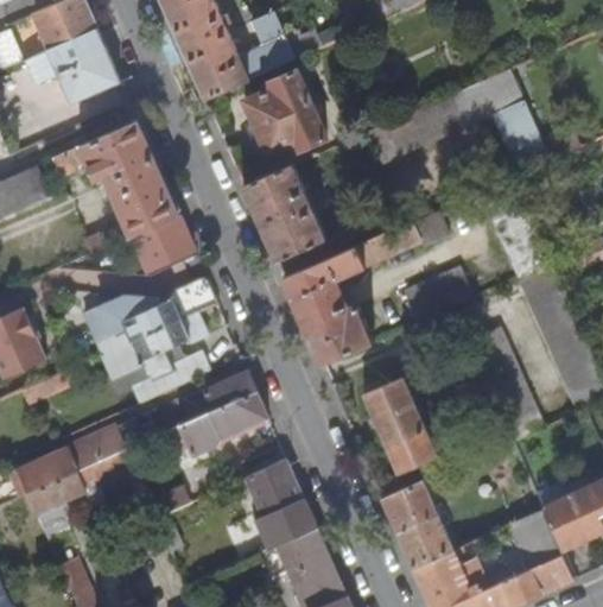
[(61,0),(31,13),(48,50),(95,29),(82,0),(61,0)]
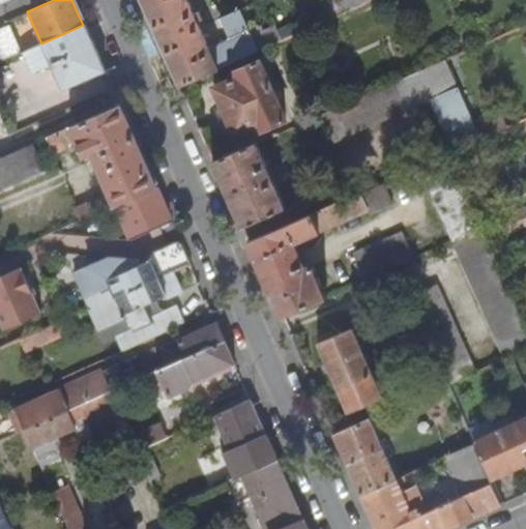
[(140,0),(179,87),(280,41),(274,30),(258,37),(255,30),(247,33),(238,12),(218,21),(228,41),(209,50),(196,23),(201,20),(197,11),(192,13),(185,0),(140,0)]
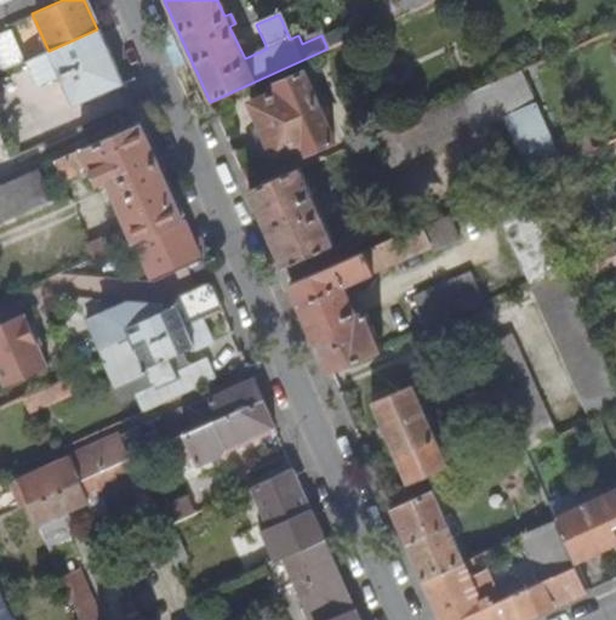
[(393,0),(395,5),(400,16),(412,11),(408,0),(393,0)]
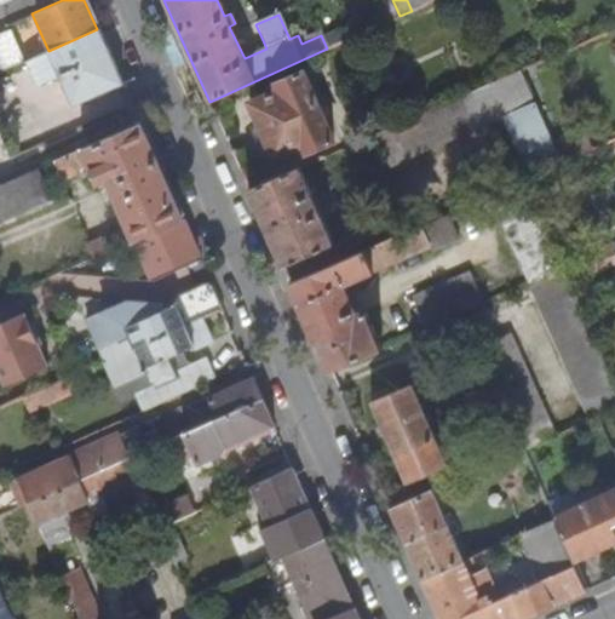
[(407,0),(412,11),(435,0),(407,0)]
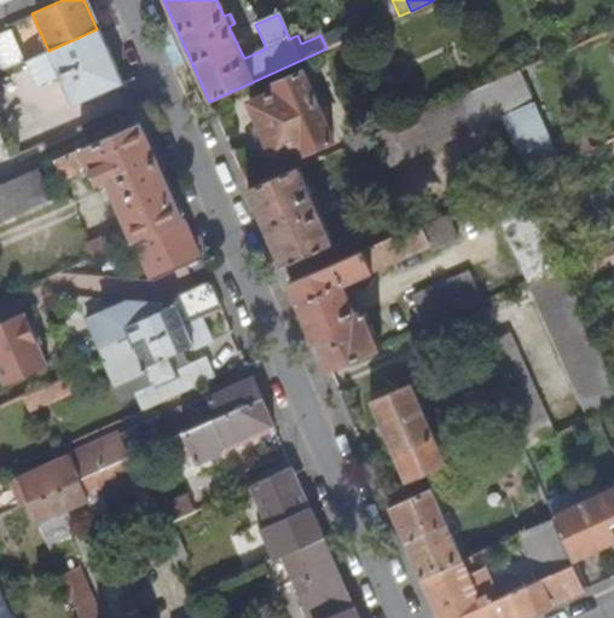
[(378,12),(384,23),(399,16),(394,5),(378,12)]
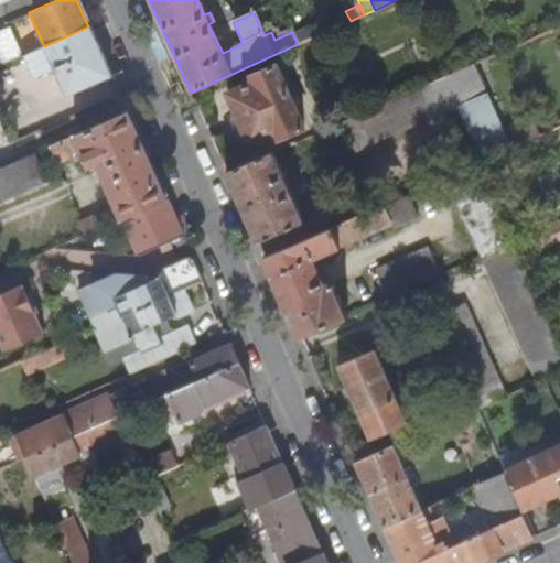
[(27,54),(35,75),(52,67),(64,94),(110,74),(88,26),(44,46),(27,54)]
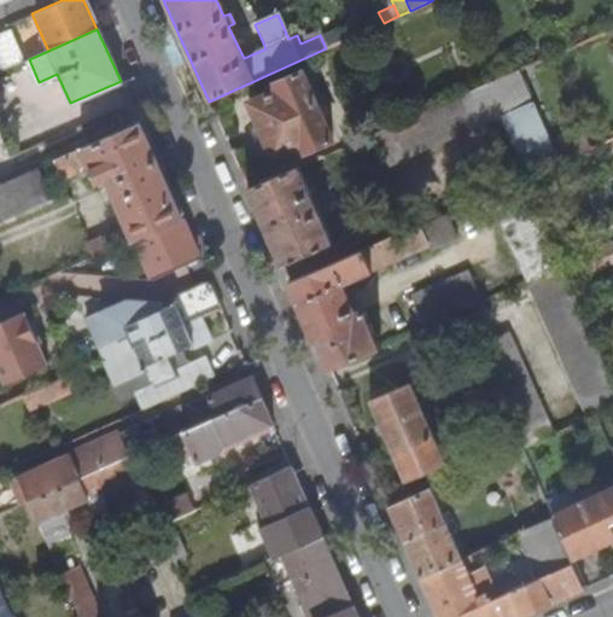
[(0,71),(19,63),(6,33),(0,35),(0,71)]
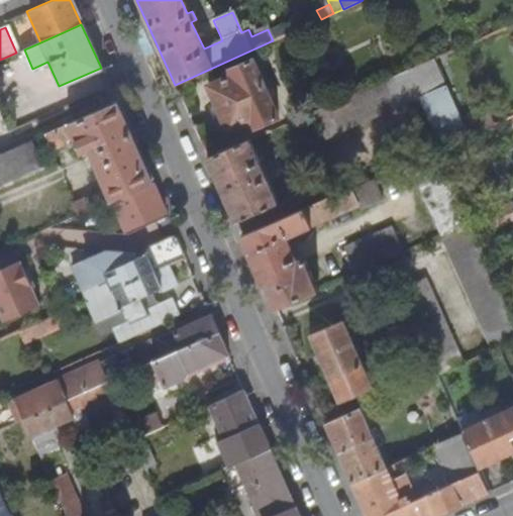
[(328,104),(340,132),(446,85),(435,60),(434,58),(328,104)]
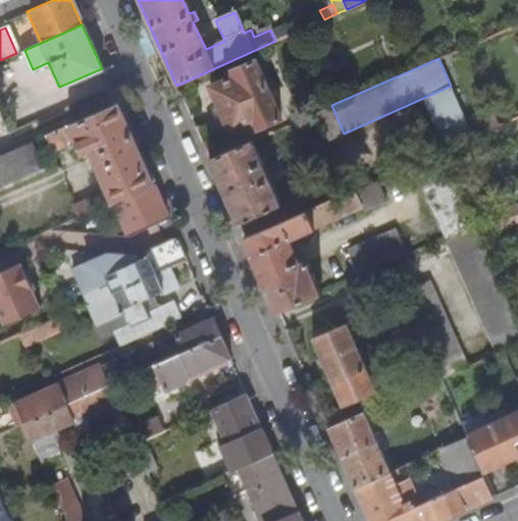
[(210,87),(231,133),(254,123),(256,128),(280,117),(255,60),(230,71),(232,76),(210,87)]
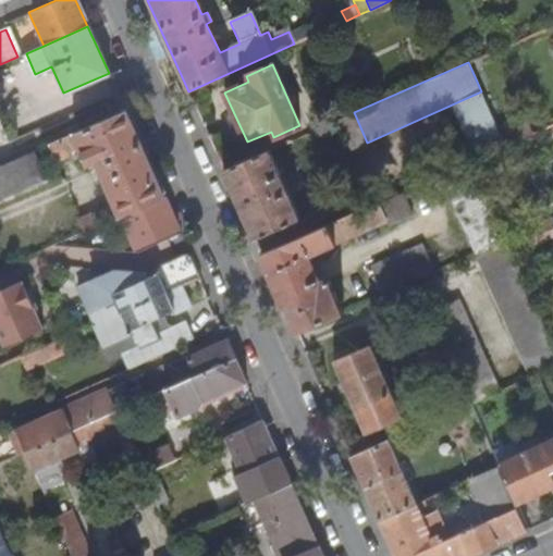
[(76,141),(89,170),(97,167),(114,205),(76,222),(81,232),(103,221),(119,214),(163,195),(125,110),(46,145),(54,162),(74,152),(71,145),(76,141)]
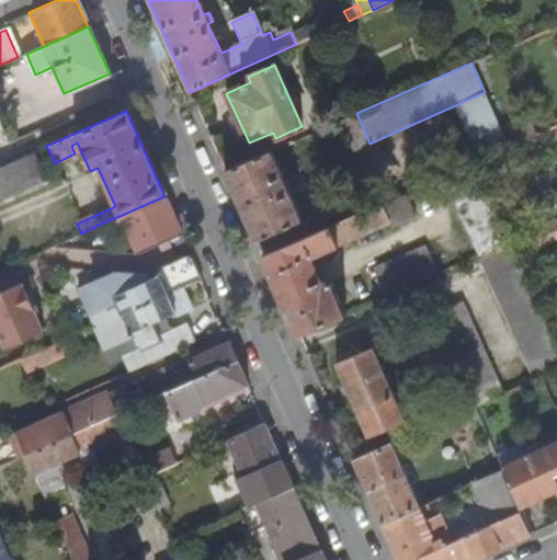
[(527,118),(501,129),(509,147),(535,135),(527,118)]
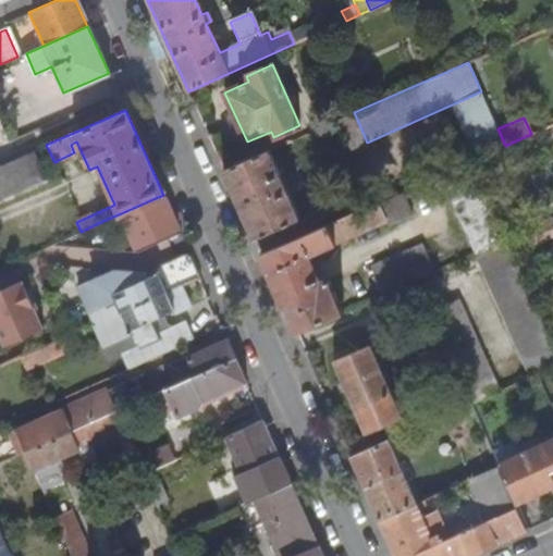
[(268,150),(223,171),(253,237),(297,218),(268,150)]
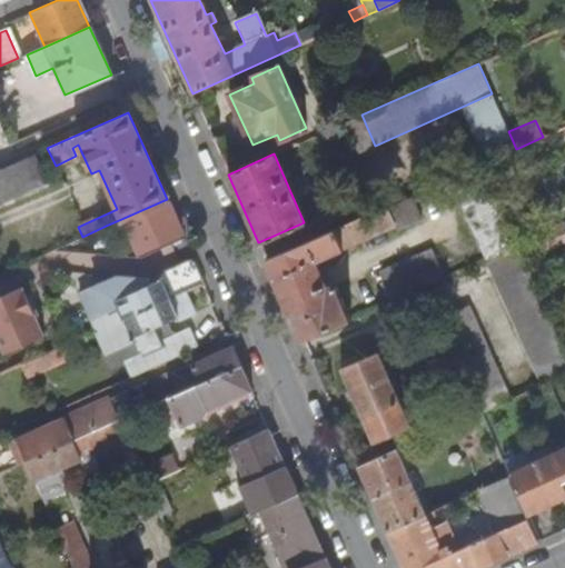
[(32,155),(0,168),(0,202),(45,182),(32,155)]
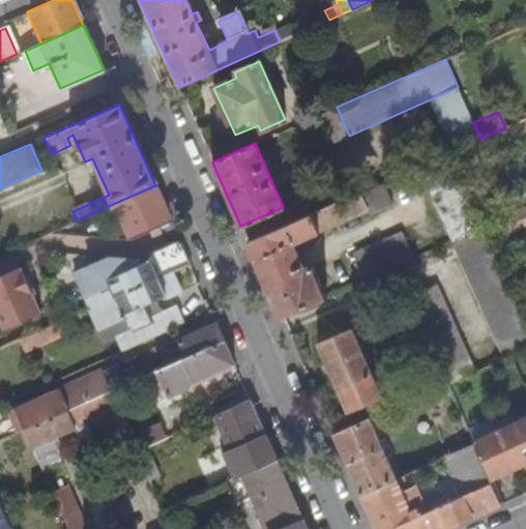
[(418,166),(451,240),(479,228),(479,227),(474,216),(447,153),(418,166)]
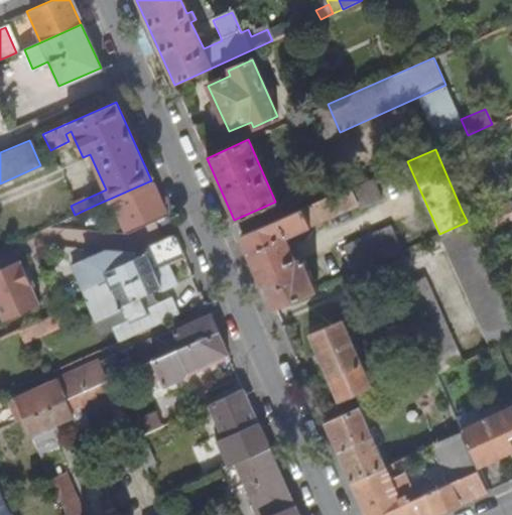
[(361,170),(347,176),(351,186),(366,179),(361,170)]
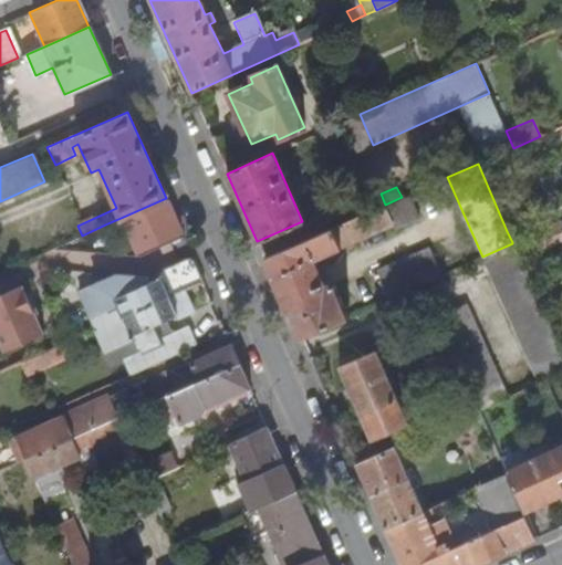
[(264,258),(300,337),(347,316),(332,284),(324,288),(313,263),(314,258),(392,223),(393,227),(417,216),(407,195),(402,197),(385,205),(264,258)]
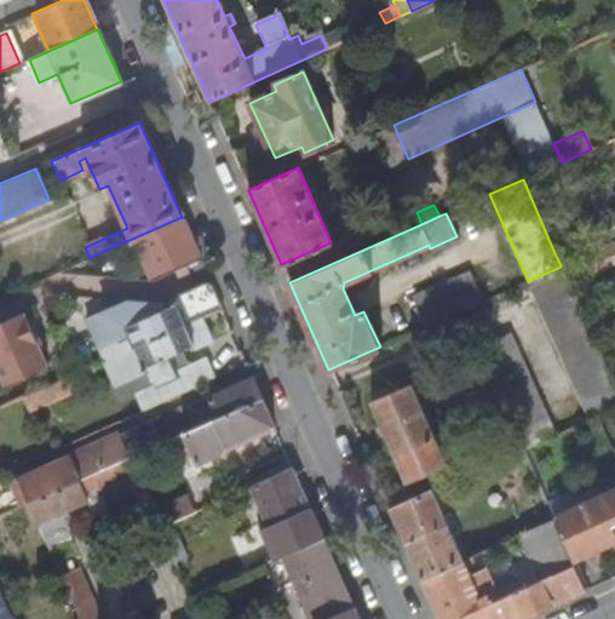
[(132,239),(149,274),(197,253),(182,217),(132,239)]
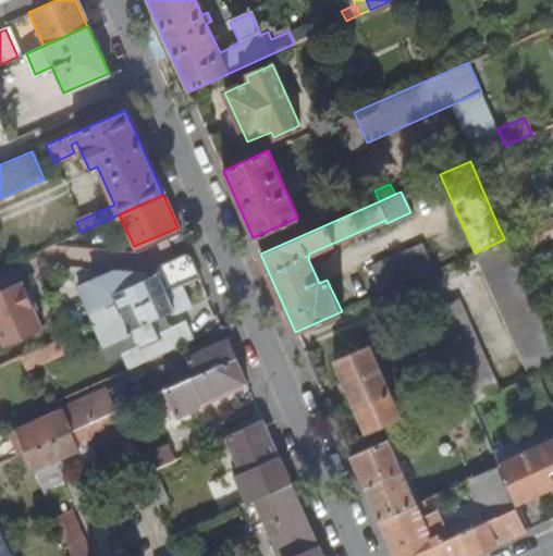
[(527,227),(533,242),(552,232),(552,220),(551,217),(527,227)]
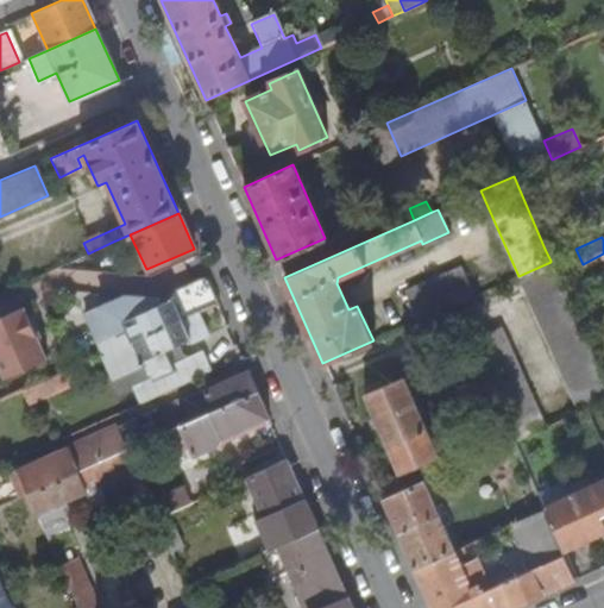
[(545,249),(551,261),(564,255),(561,248),(554,244),(545,249)]
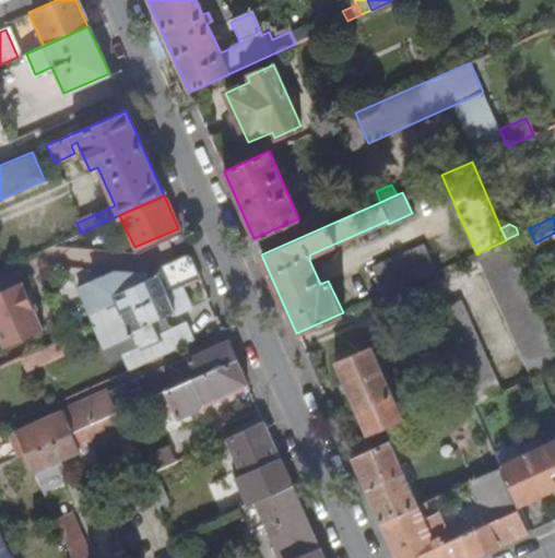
[(476,253),(532,378),(554,367),(554,348),(507,240),(506,240),(476,253)]
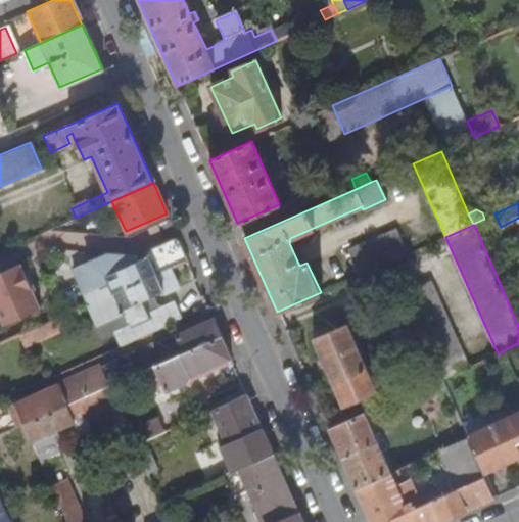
[(348,251),(359,275),(406,254),(395,230),(348,251)]
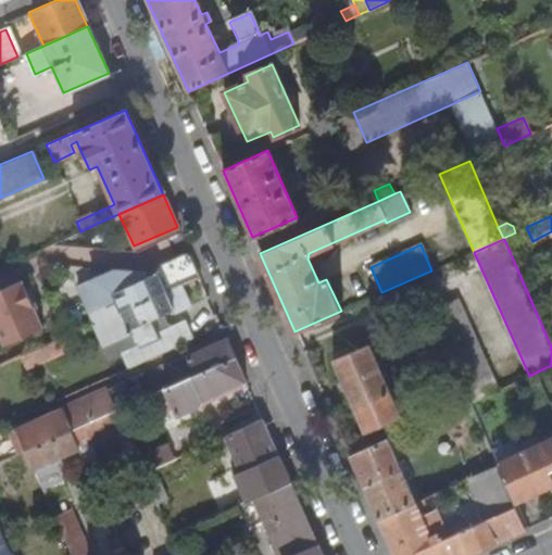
[(113,268),(76,285),(92,323),(93,322),(178,285),(198,276),(189,254),(184,253),(153,266),(155,272),(145,277),(142,272),(113,268)]
